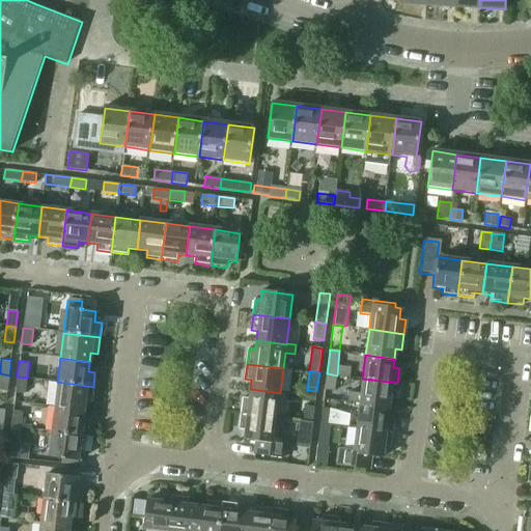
[(0,387),(7,389),(9,375),(0,373),(0,387)]
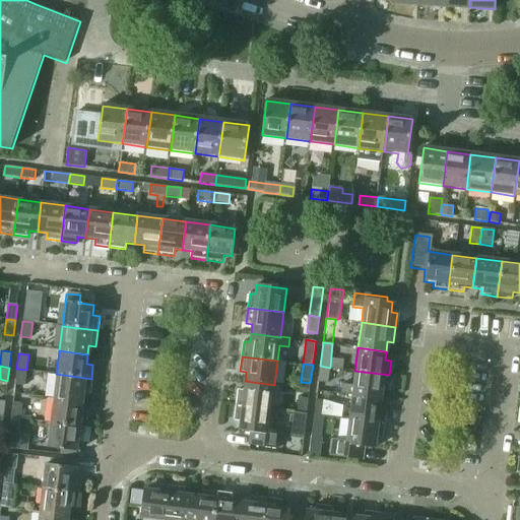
[(320,366),(318,383),(317,391),(327,391),(330,368),(320,366)]
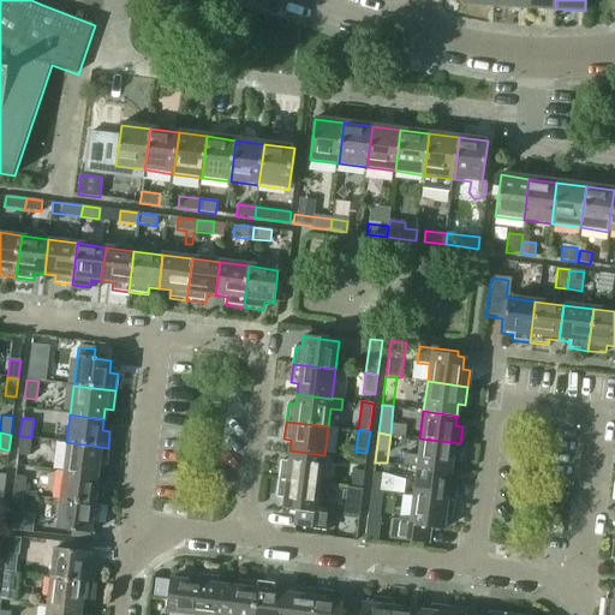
[(31,437),(19,436),(17,454),(29,457),(31,437)]
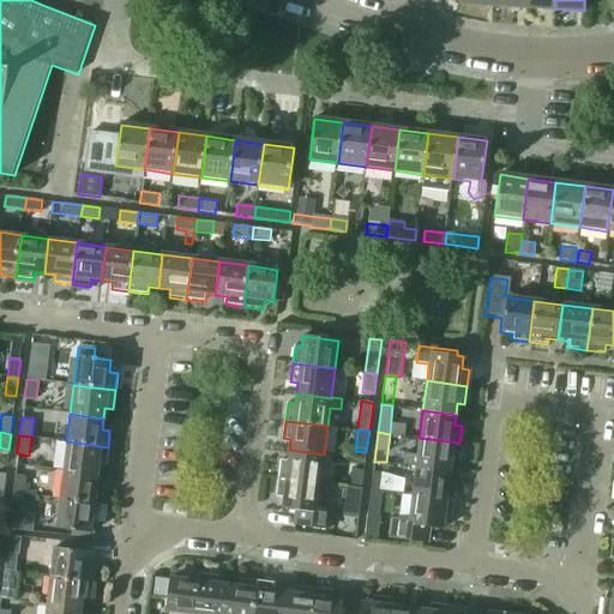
[(457,462),(459,443),(419,438),(416,455),(403,452),(401,464),(415,467),(449,470),(450,461),(457,462)]
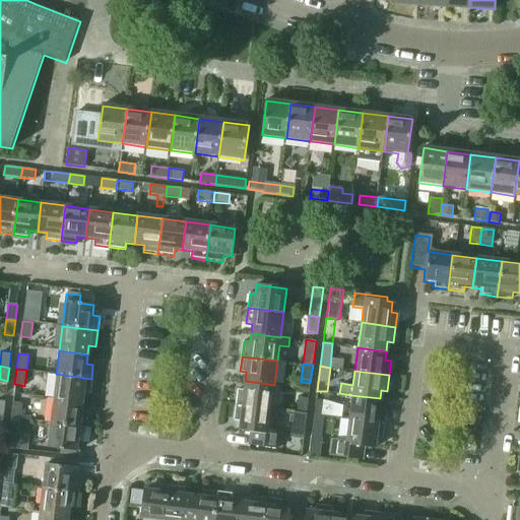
[(56,374),(53,398),(81,402),(82,394),(89,394),(91,379),(56,374)]
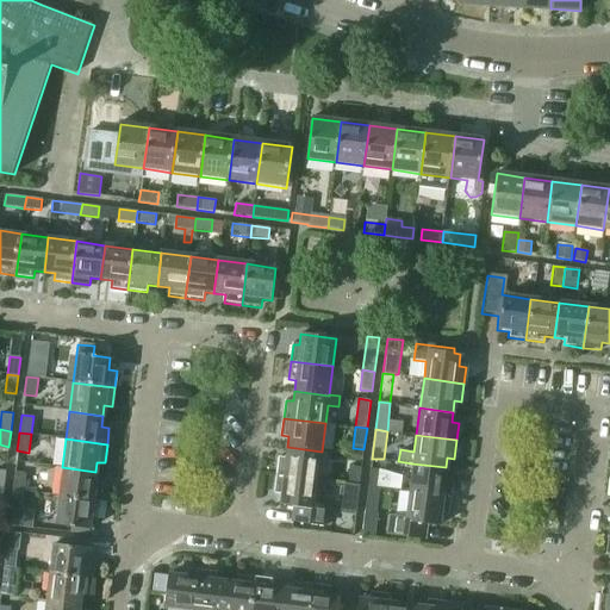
[(279,456),(277,474),(318,480),(322,452),(287,447),(286,458),(279,456)]
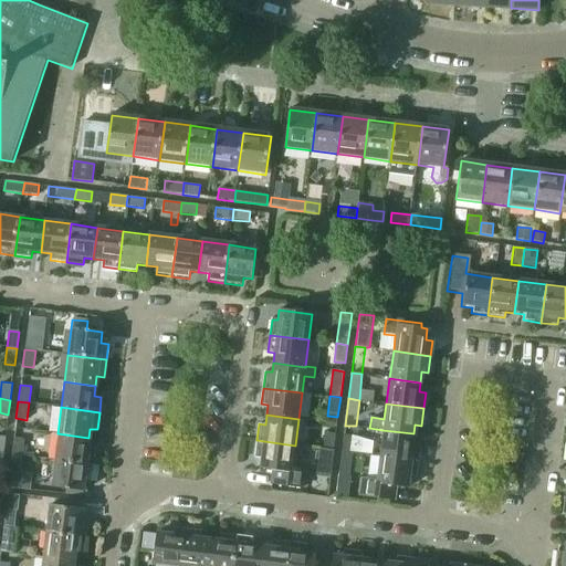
[(383,430),(379,457),(417,461),(419,444),(412,443),(413,433),(383,430)]
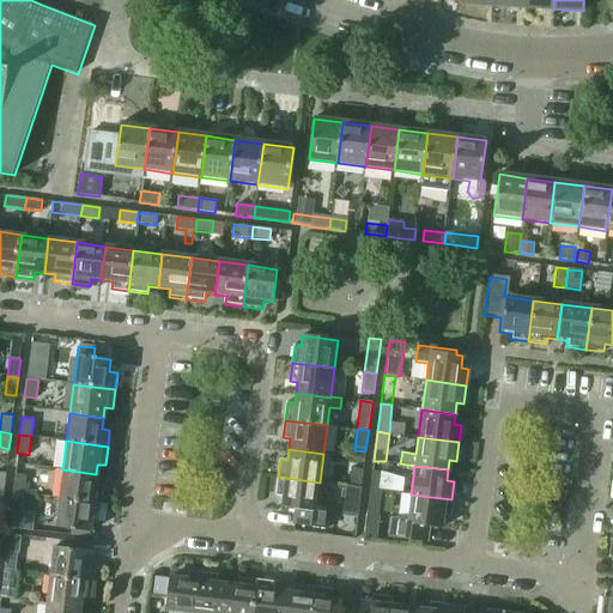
[(350,485),(362,486),(363,469),(352,468),(350,485)]
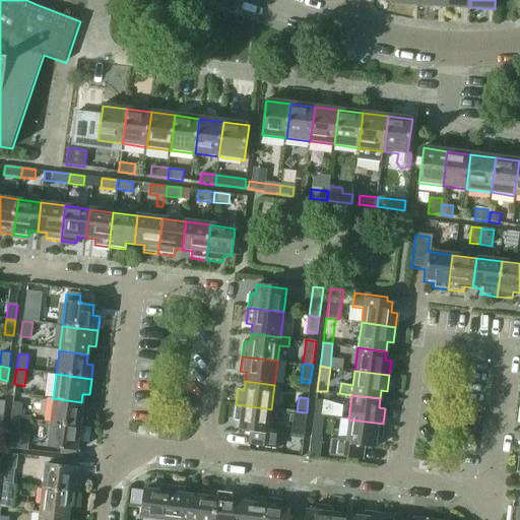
[(53,398),(50,421),(84,427),(86,412),(80,411),(81,402),(53,398)]
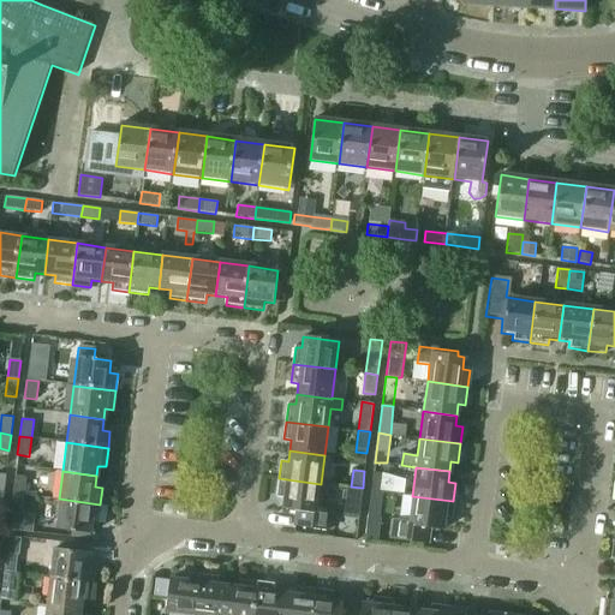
[(371,490),(382,491),(384,475),(374,473),(371,490)]
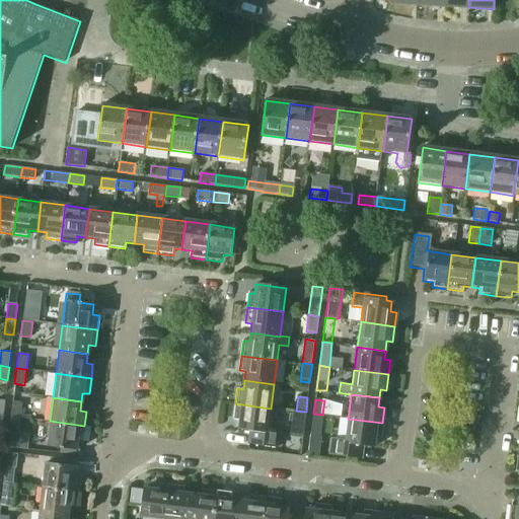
[(12,401),(10,416),(20,417),(22,402),(12,401)]
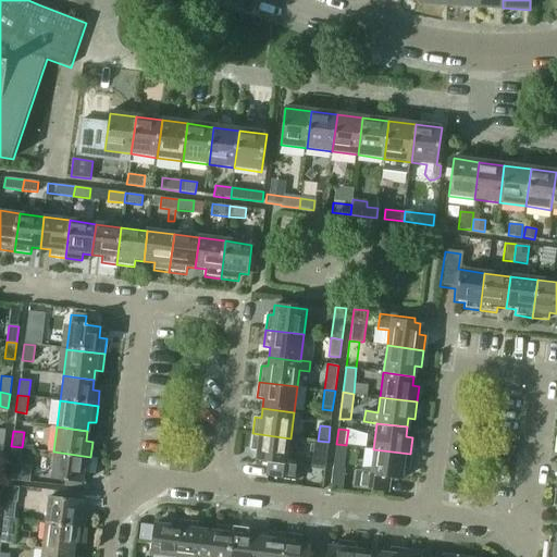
[(291,438),(252,433),(251,449),(257,450),(256,461),(269,462),(268,475),(298,480),(300,463),(287,461),(291,438)]
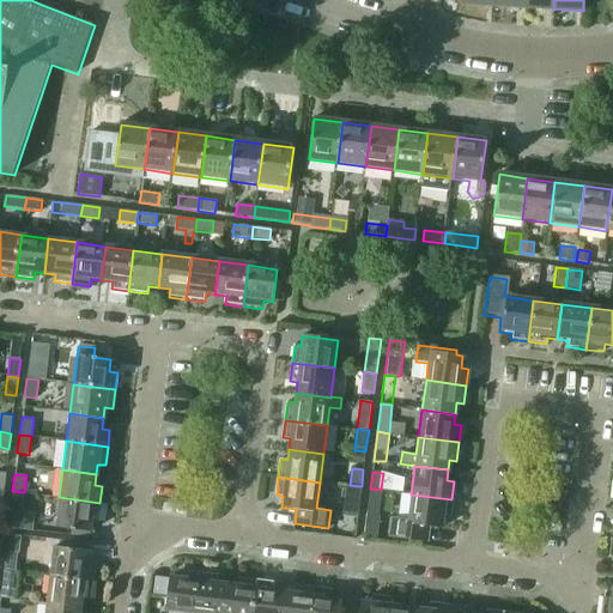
[(343,515),(357,516),(360,489),(347,486),(343,515)]
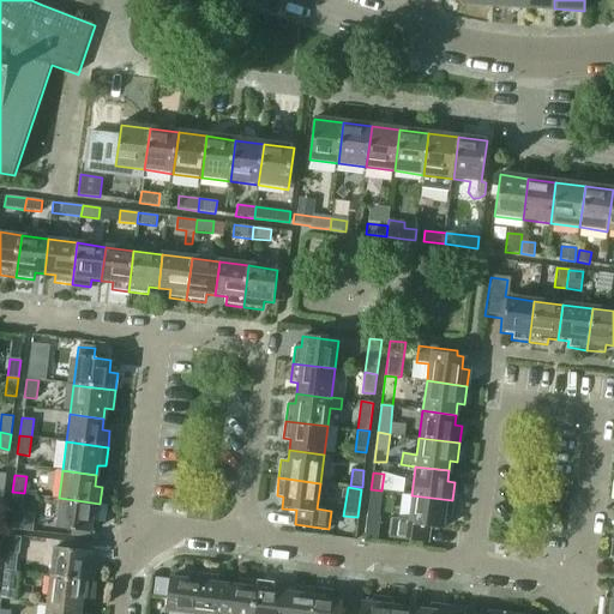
[(367,517),(365,542),(375,543),(379,518),(380,510),(381,491),(371,489),(368,509),(367,517)]
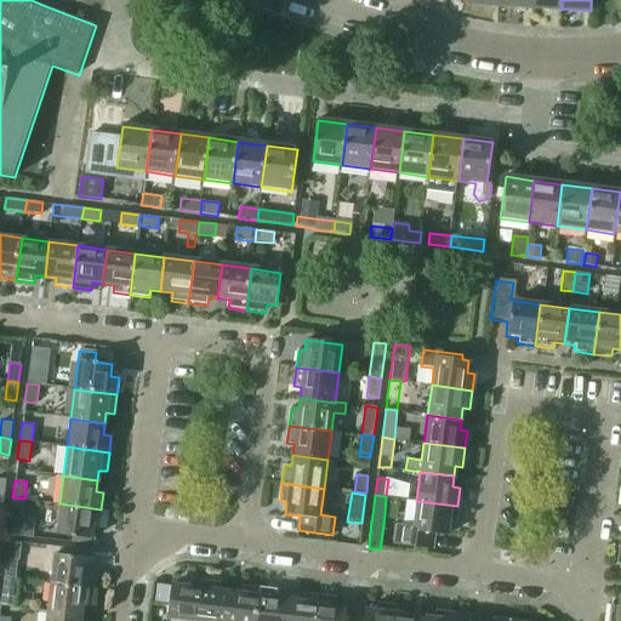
[(24,499),(12,497),(10,517),(22,518),(24,499)]
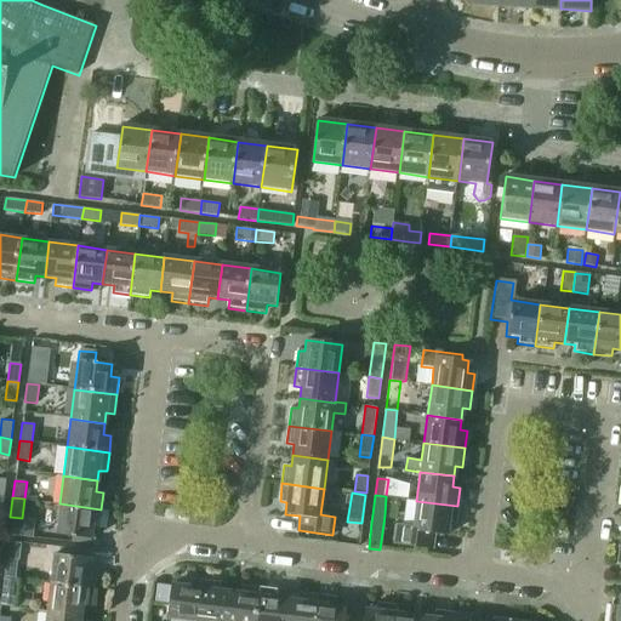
[(457,506),(416,501),(412,529),(403,528),(400,543),(429,548),(432,534),(445,535),(448,524),(455,525),(457,506)]
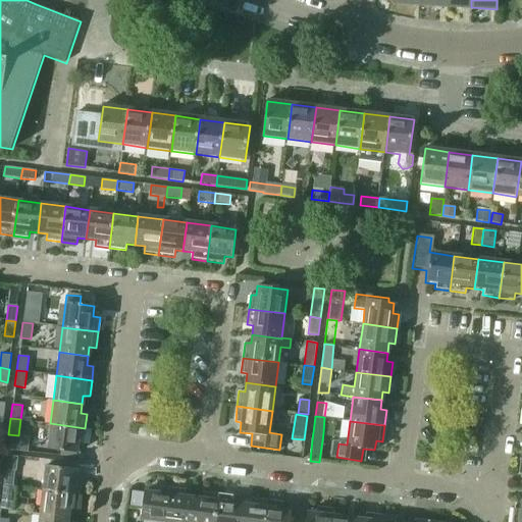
[(85,428),(50,423),(47,449),(75,453),(77,442),(84,444),(85,428)]
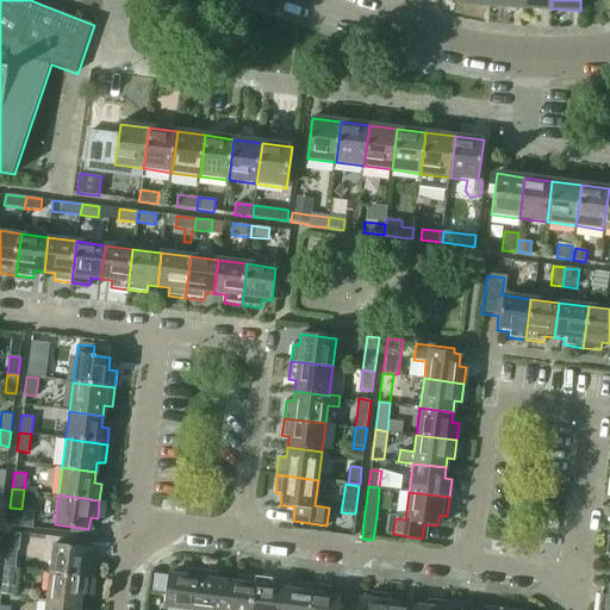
[(53,543),(49,573),(89,578),(92,560),(85,559),(86,548),(53,543)]
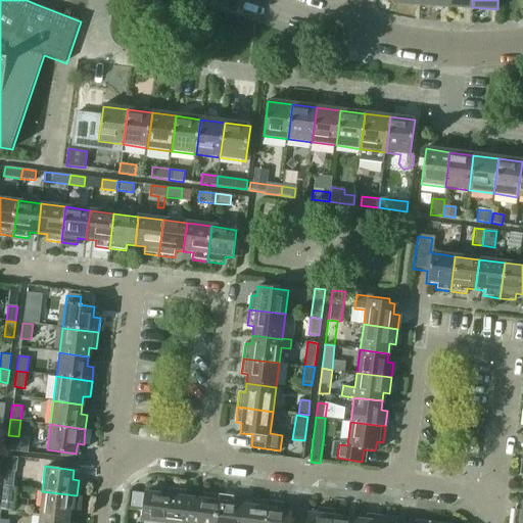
[(5,471),(3,486),(13,487),(15,472),(5,471)]
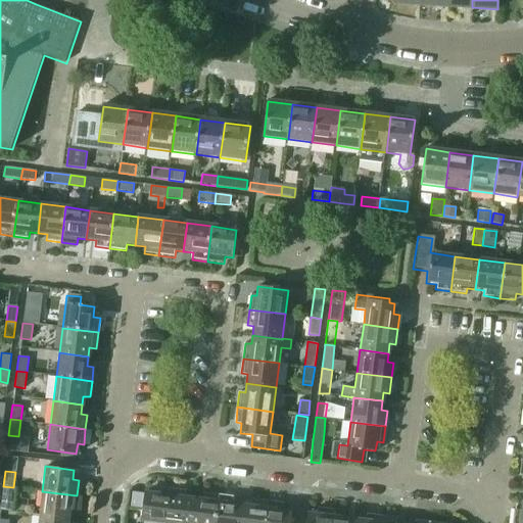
[(13,487),(3,486),(1,502),(11,503),(13,487)]
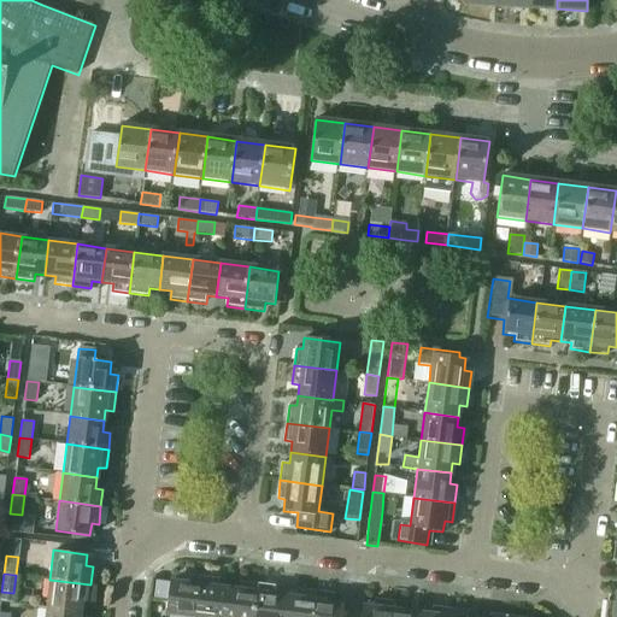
[(186,616),(194,616),(201,576),(184,574),(183,581),(171,580),(166,615),(186,616)]
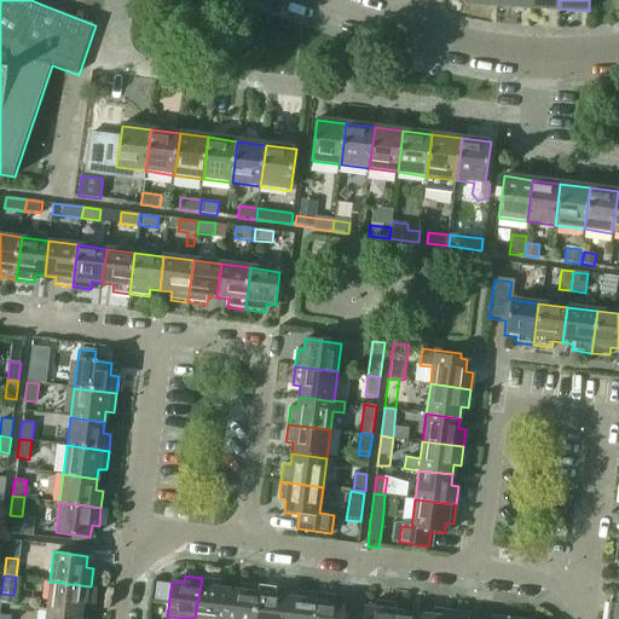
[(195,618),(225,618),(229,589),(219,588),(220,580),(202,578),(195,618)]
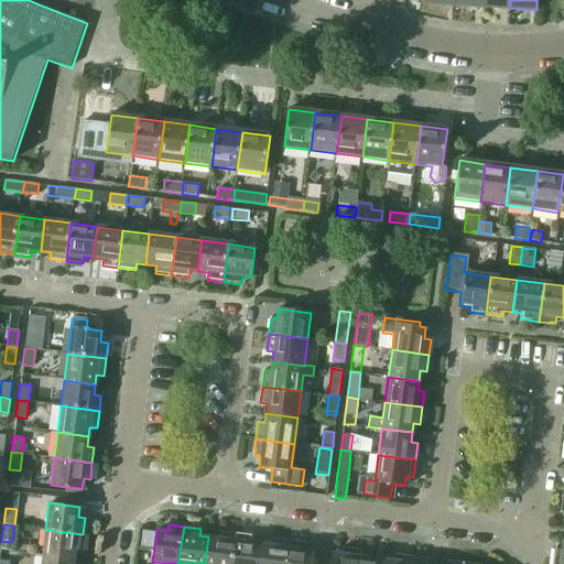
[(45,530),(42,555),(73,560),(75,550),(82,551),(83,534),(45,530)]
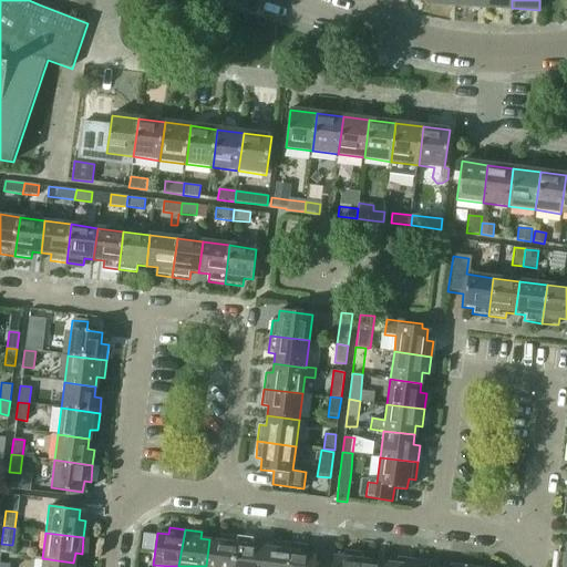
[(206,566),(233,566),(237,537),(220,534),(219,540),(209,539),(206,566)]
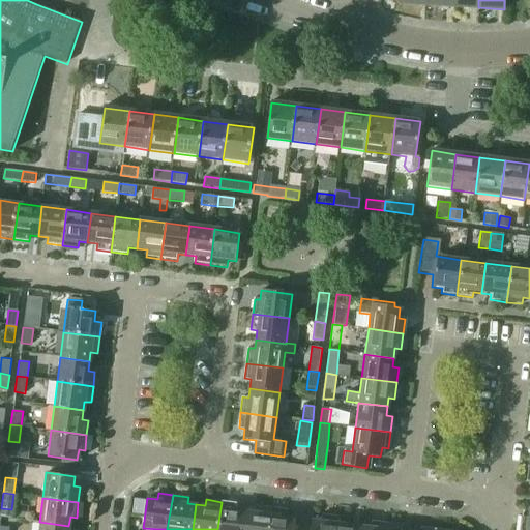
[(217,529),(242,529),(245,510),(236,509),(237,503),(222,502),(217,529)]
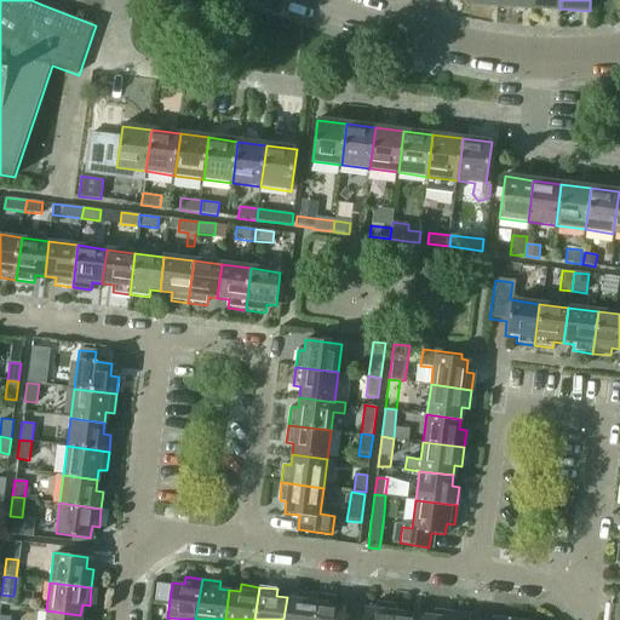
[(283,619),(313,619),(316,595),(298,592),(298,600),(287,597),(283,619)]
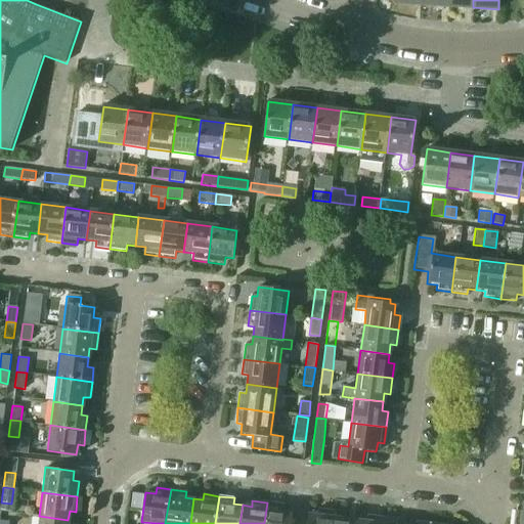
[(267,503),(264,523),(291,523),(293,512),(284,511),(285,505),(267,503)]
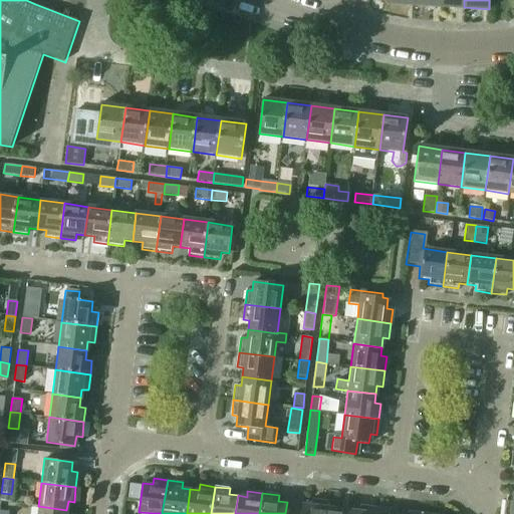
[(505,502),(503,513),(513,513),(513,493),(512,493),(510,503),(505,502)]
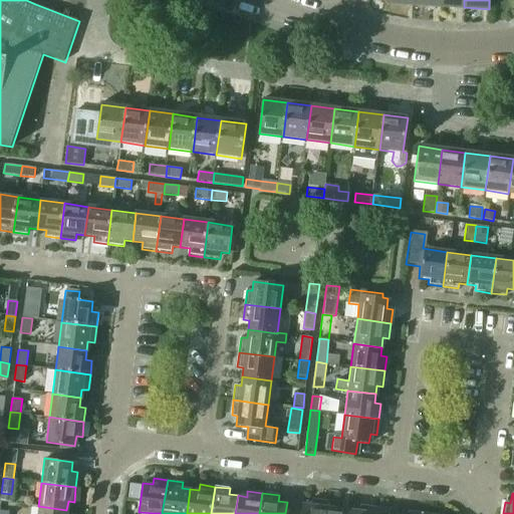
[(326,513),(328,501),(312,499),(311,505),(302,504),(301,513),(326,513)]
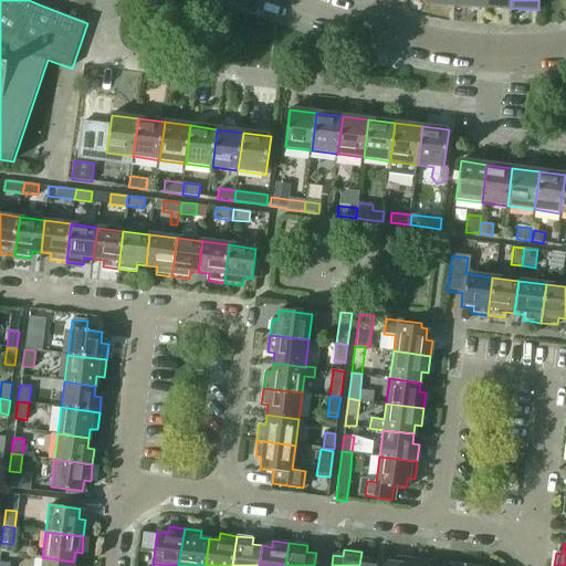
[(386,565),(387,563),(377,562),(378,554),(362,552),(359,565),(386,565)]
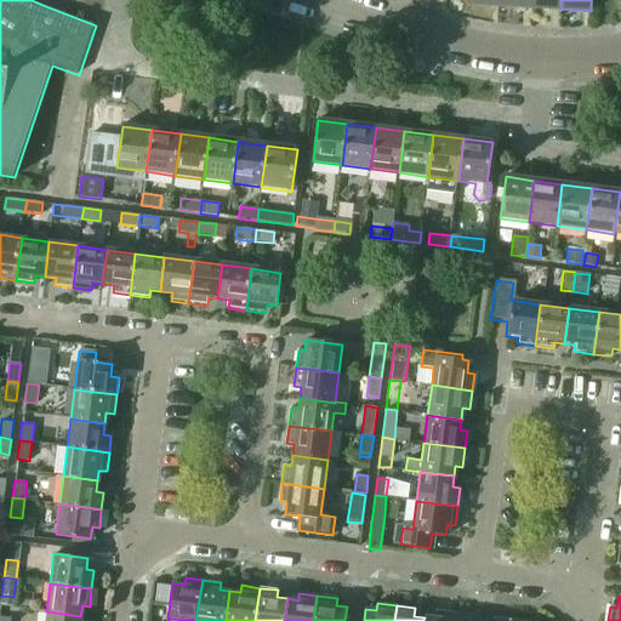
[(423,620),(453,620),(454,613),(436,610),(434,619),(425,617),(423,620)]
